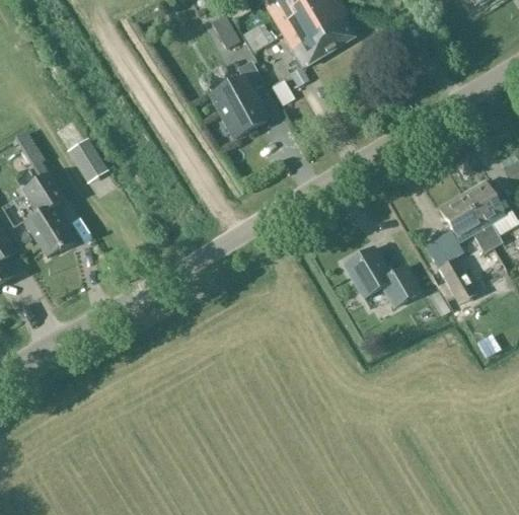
[(262,0),(302,67),(353,35),(343,18),(347,15),(338,0),(262,0)]
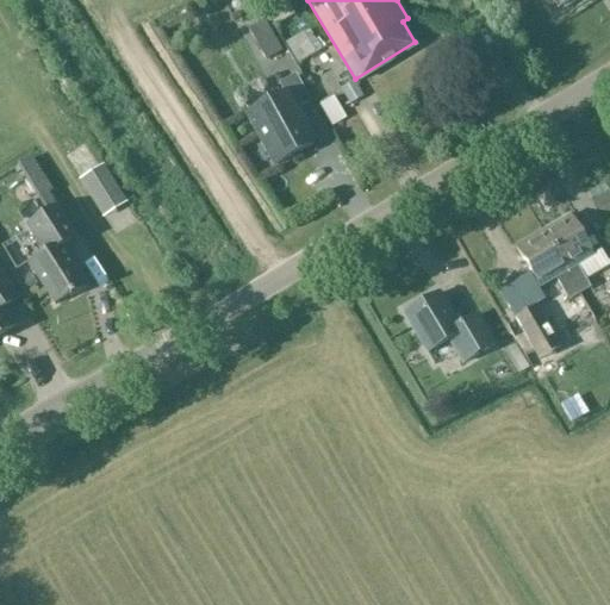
[(322,48),(309,26),(284,39),(297,62),(322,48)]
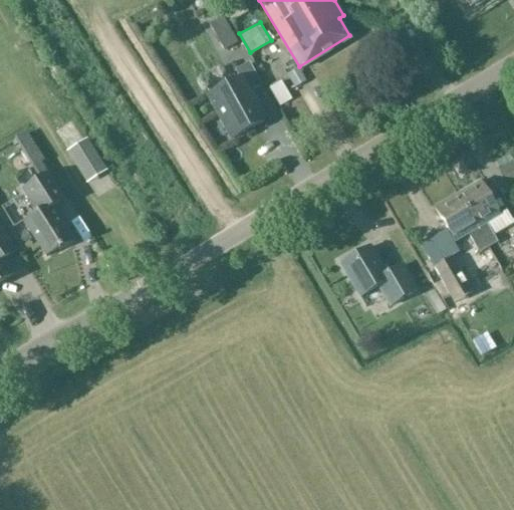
[(239,41),(231,28),(216,36),(224,49),(239,41)]
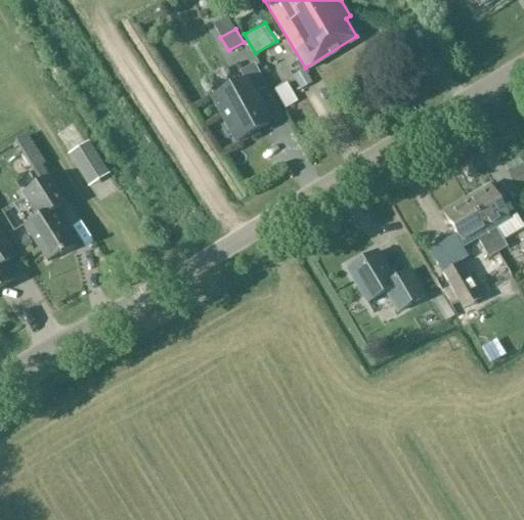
[(267,85),(254,61),(239,70),(244,77),(210,95),(234,141),(274,121),(258,90),(267,85)]
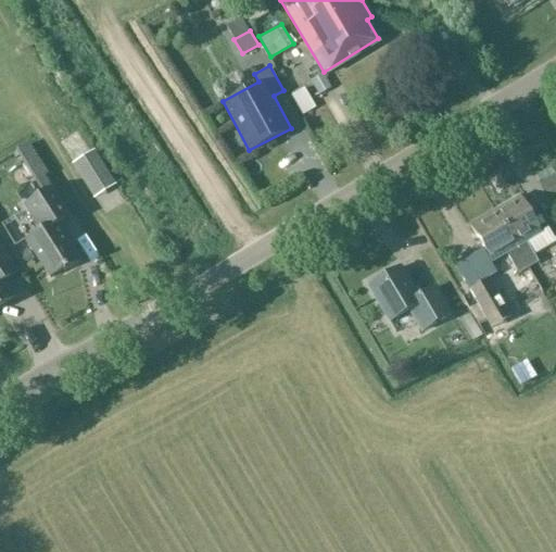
[(324,72),(311,78),(318,92),(331,85),(324,72)]
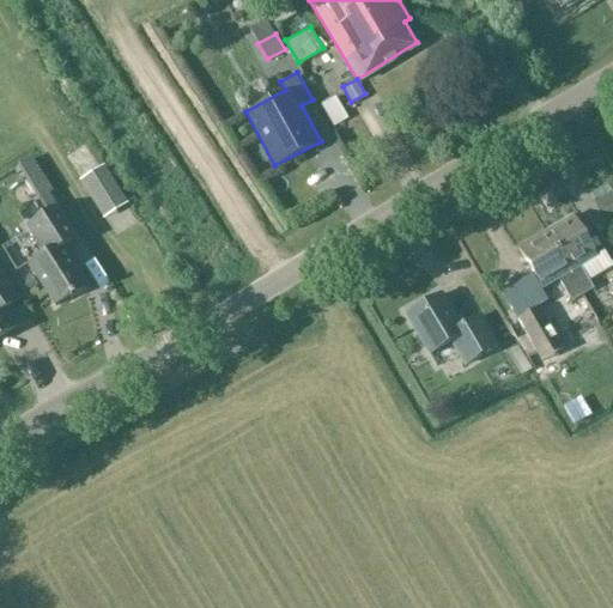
[(20,164),(38,192),(49,208),(26,223),(44,251),(29,261),(55,303),(70,295),(72,297),(89,285),(64,245),(78,236),(49,192),(53,189),(32,156),(20,164)]
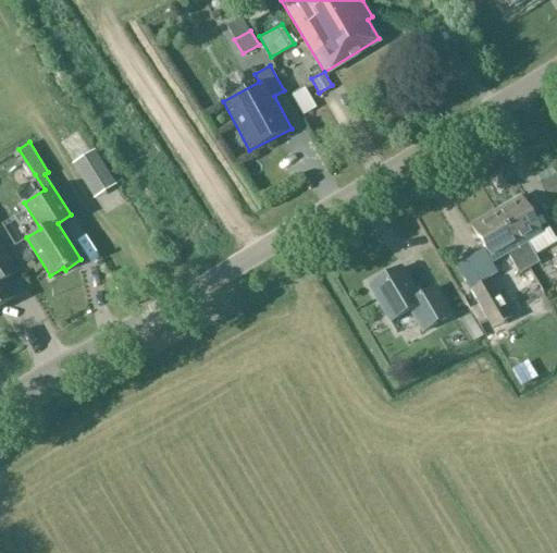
[(95,149),(75,162),(73,163),(95,197),(116,183),(95,149)]
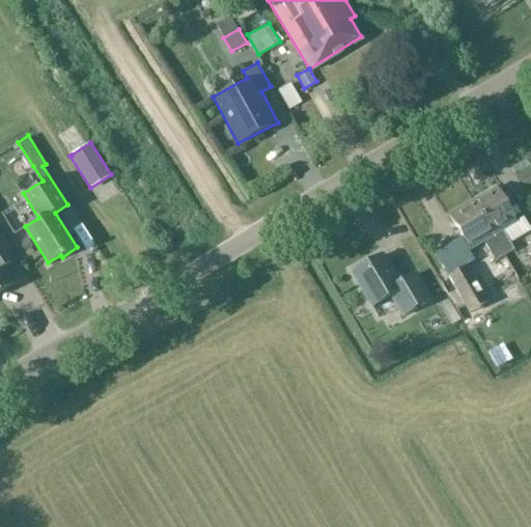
[(530,229),(523,215),(516,219),(496,184),(472,198),(504,252),(513,247),(510,242),(530,229)]
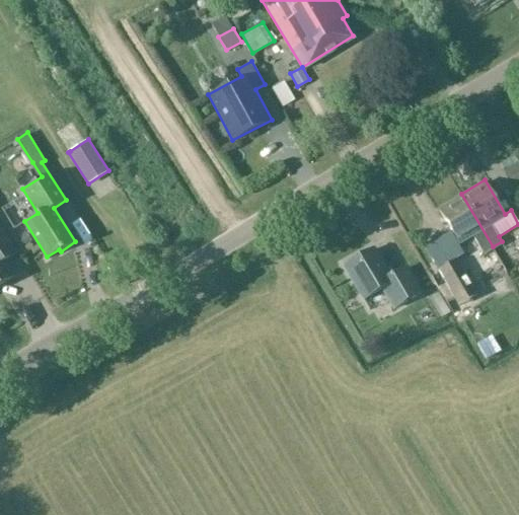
[(493,246),(461,194),(438,207),(458,241),(472,233),(484,251),(493,246)]
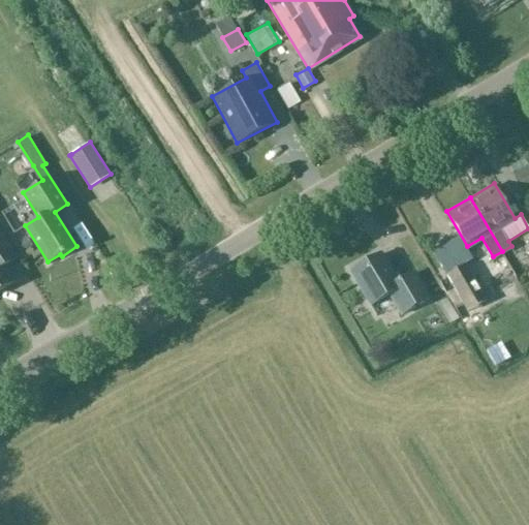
[(18,256),(4,236),(0,229),(0,288),(14,280),(4,265),(18,256)]
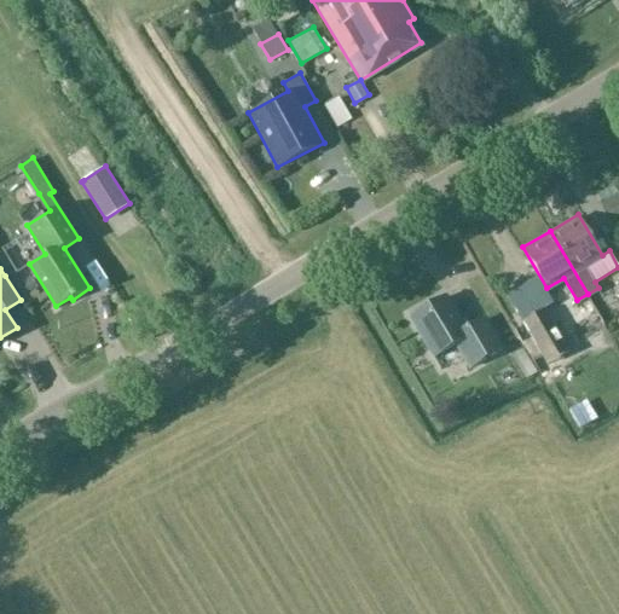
[(464,325),(445,293),(409,314),(433,354),(456,341),(469,365),(501,346),(482,314),(464,325)]
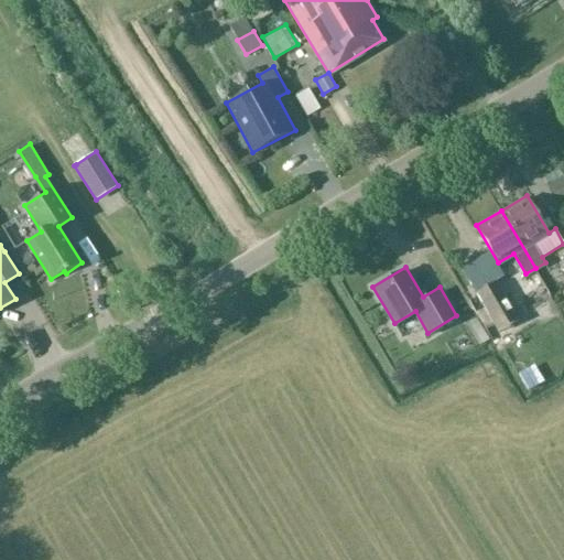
[(476,291),(477,292),(470,297),(478,310),(491,333),(494,332),(501,345),(511,338),(505,326),(518,320),(496,280),(476,291)]
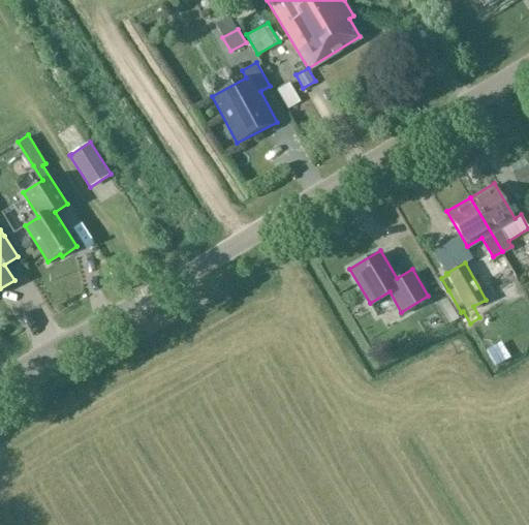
[(449,323),(460,317),(446,297),(437,303),(449,323)]
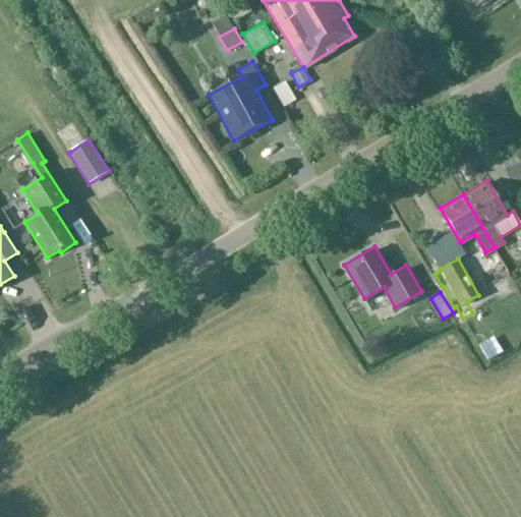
[(490,331),(471,340),(479,358),(499,349),(490,331)]
